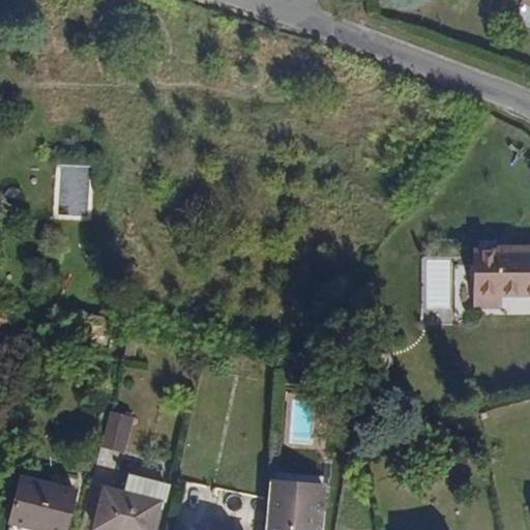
[(529,10),(529,0),(521,0),(520,7),(529,10)]
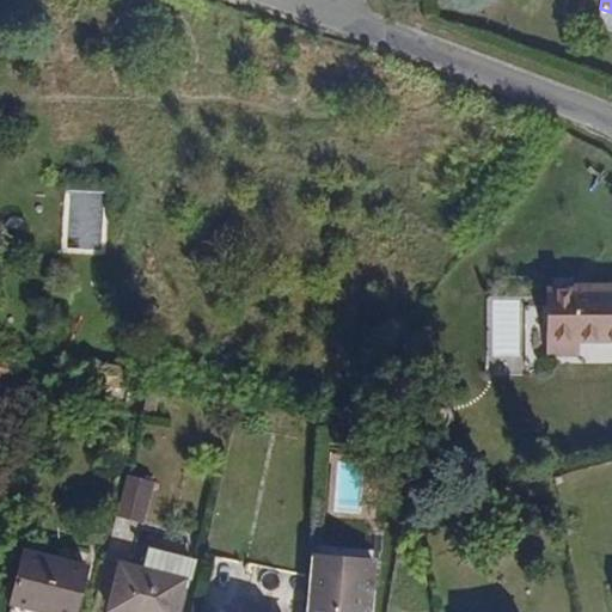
[(570,298),(546,298),(545,362),(577,362),(577,348),(611,348),(611,289),(570,289),(570,298)]
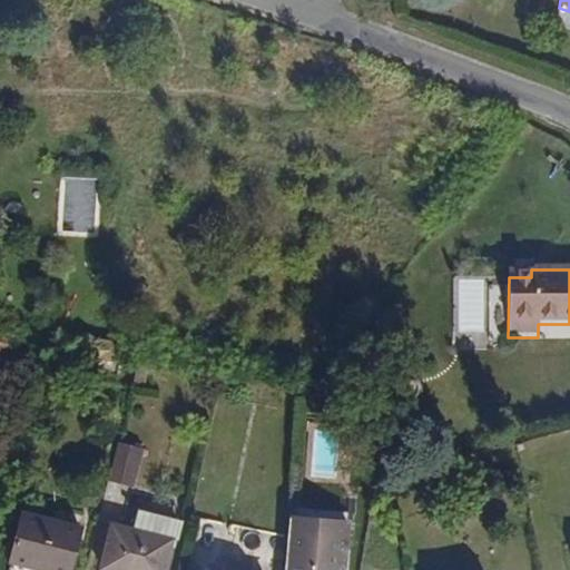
[(453,279),(455,350),(497,349),(494,278),(453,279)]
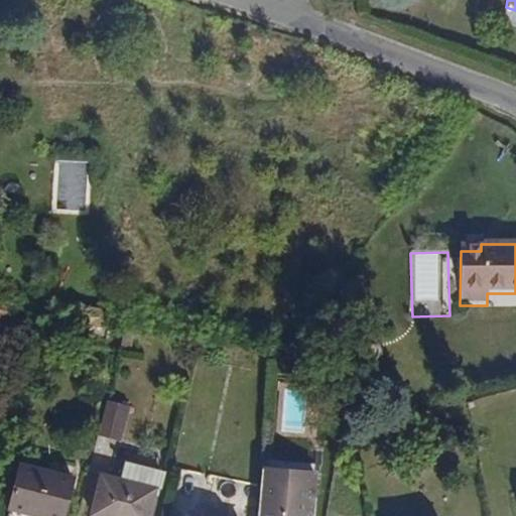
[(0,302),(0,321),(8,326),(15,308),(0,302)]
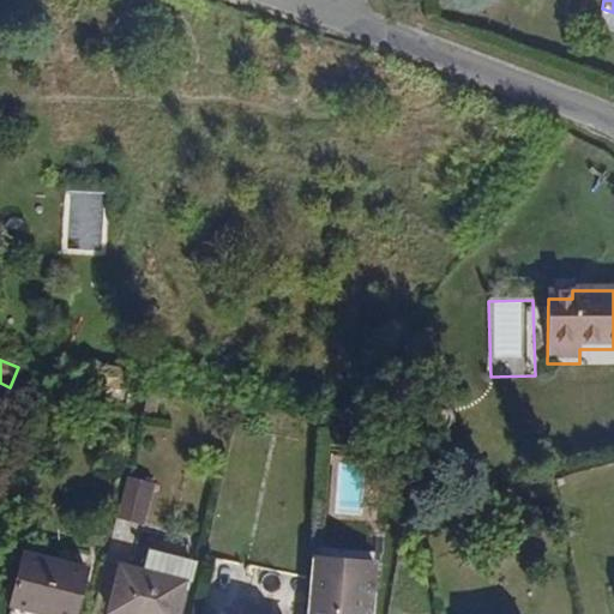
[(128,374),(88,368),(83,397),(124,403),(128,374)]
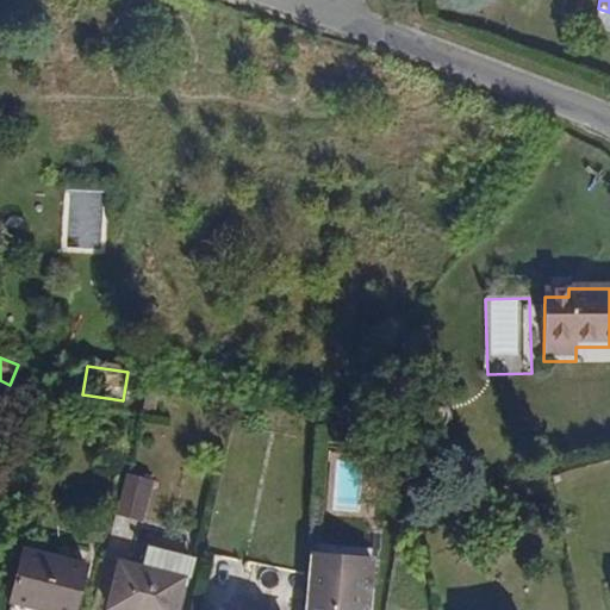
[(120,481),(112,523),(142,528),(149,486),(120,481)]
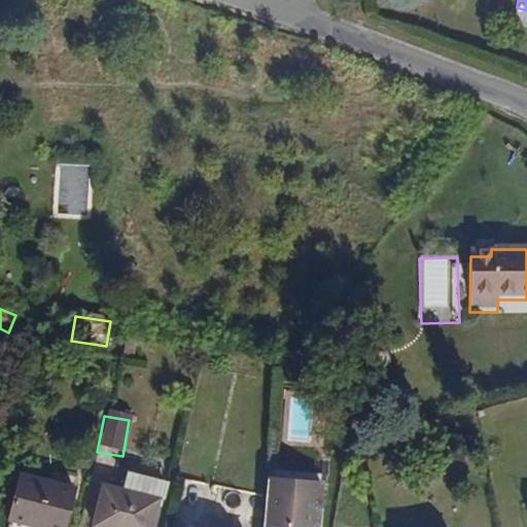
[(266,475),(260,526),(315,526),(320,480),(266,475)]
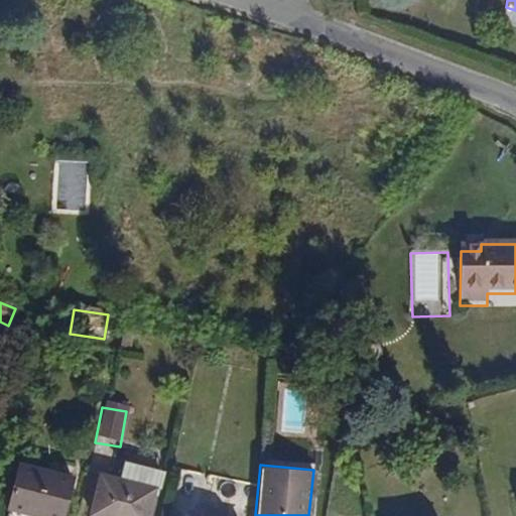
[(15,466),(2,515),(66,515),(76,482),(15,466)]
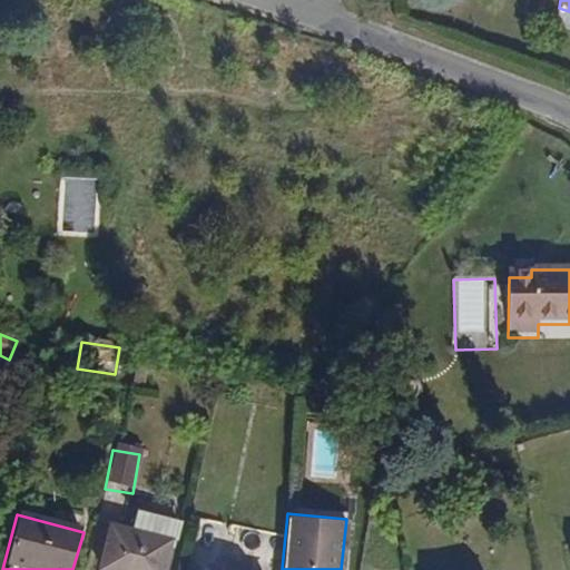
[(107,524),(98,569),(168,569),(175,537),(107,524)]
